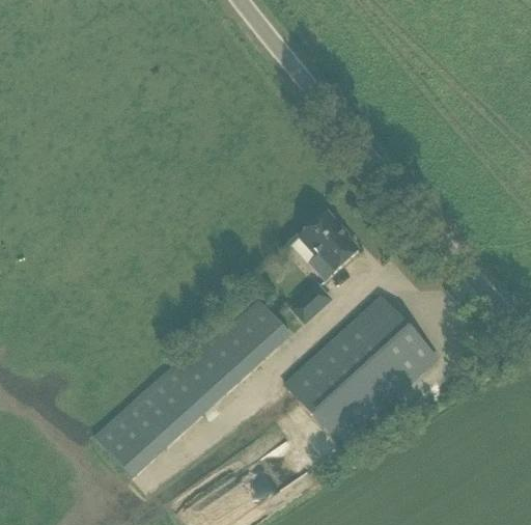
[(326,210),(310,223),(309,222),(296,233),(314,254),(308,260),(324,279),(342,263),(358,248),(338,227),(340,225),(326,210)]
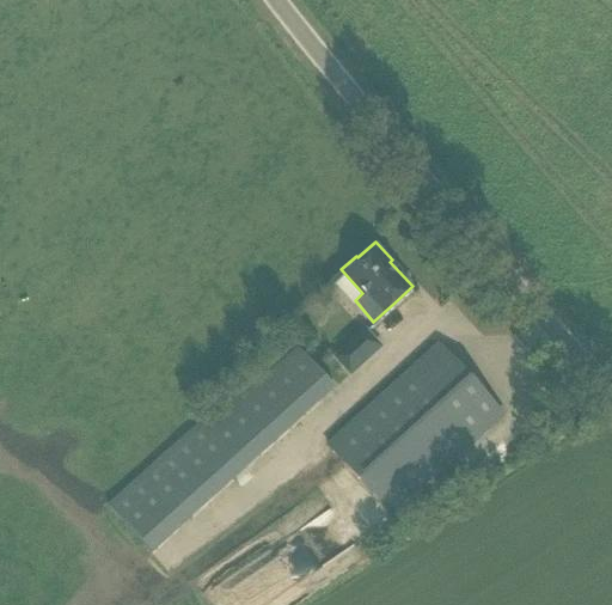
[(380,342),(366,325),(336,353),(350,368),(380,342)]
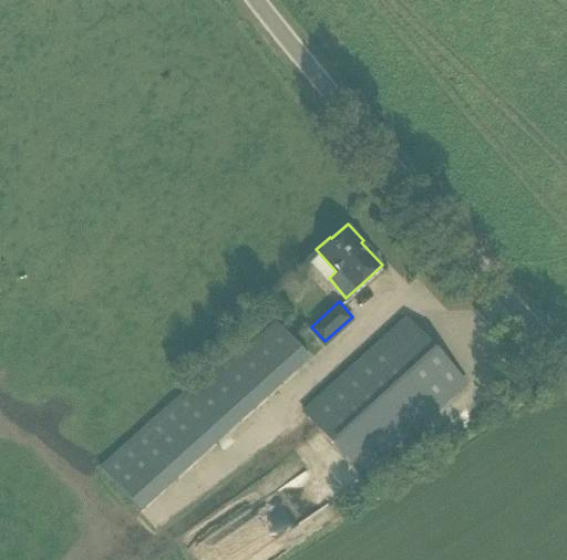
[(406,314),(390,329),(305,406),(364,473),(466,380),(406,314)]
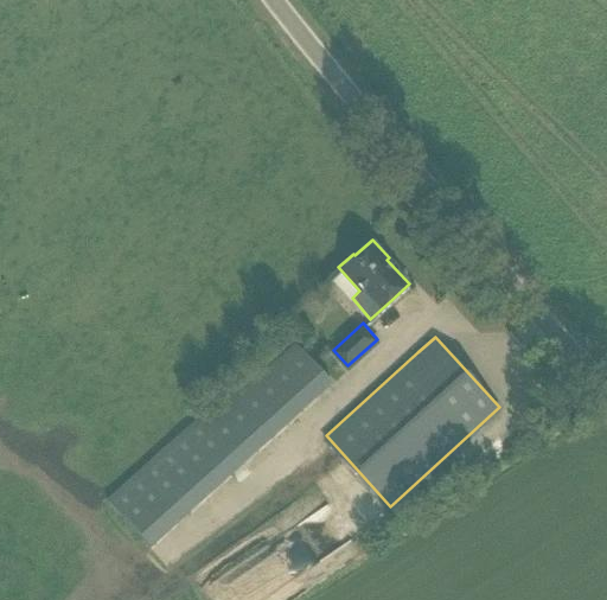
[(332,383),(294,339),(206,417),(246,460),(332,383)]
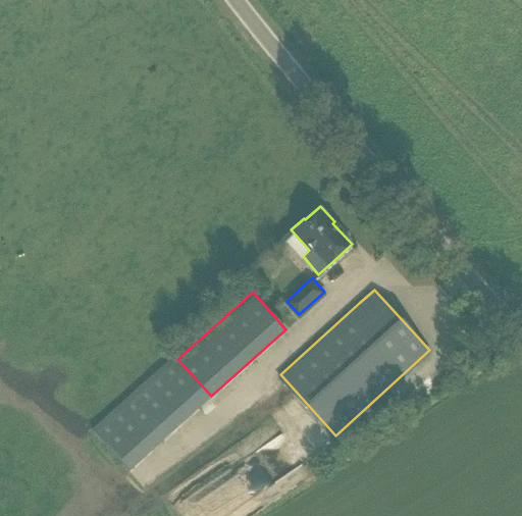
[(144,481),(163,464),(151,451),(132,469),(144,481)]
